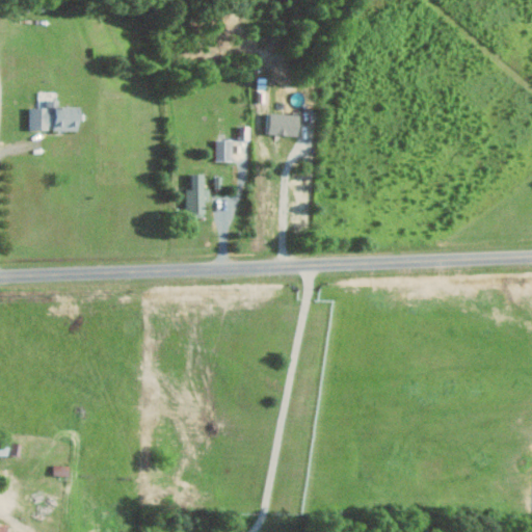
[(80,106),(59,106),(59,99),(48,100),(48,107),(31,107),(32,130),(53,129),(53,130),(81,130),(80,106)]
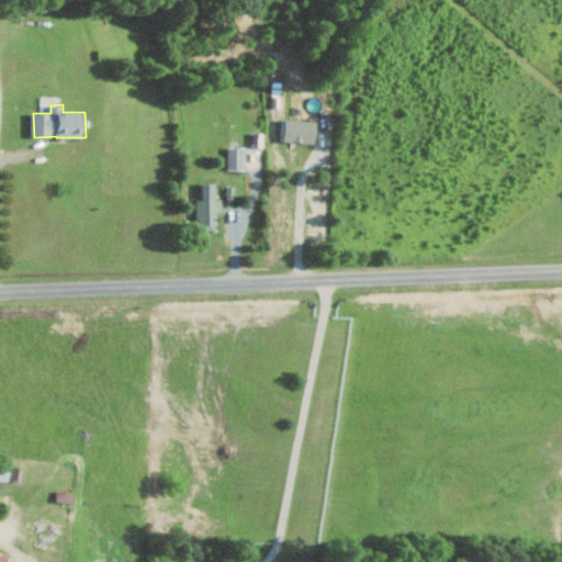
[(317,120),(287,119),(287,142),(316,143),(317,120)]
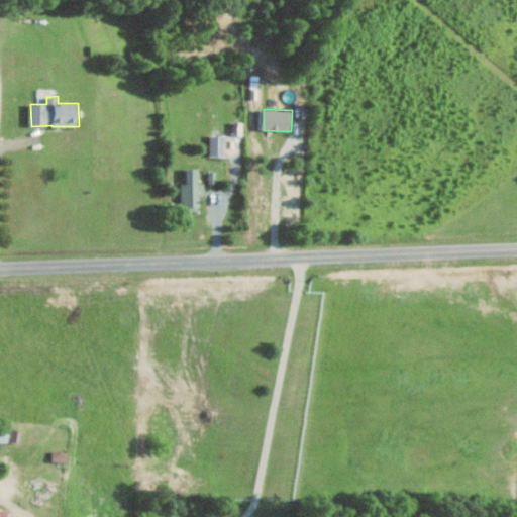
[(211,156),(226,156),(226,135),(210,135),(211,156)]
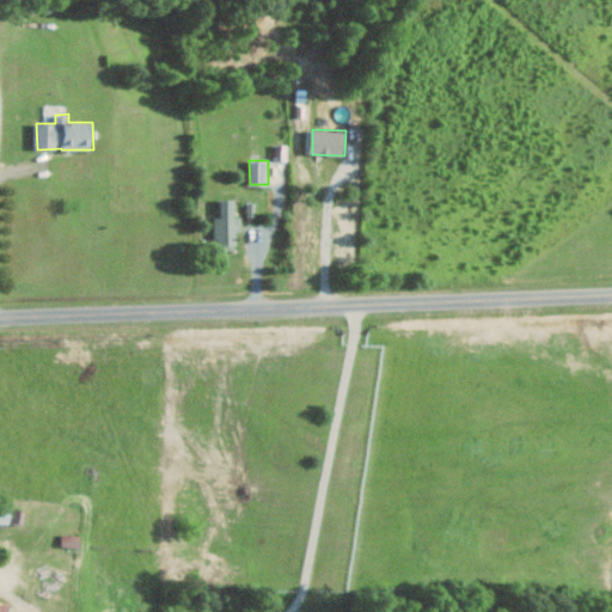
[(216,216),(215,245),(239,246),(239,218),(236,218),(237,200),(222,199),(222,216),(216,216)]
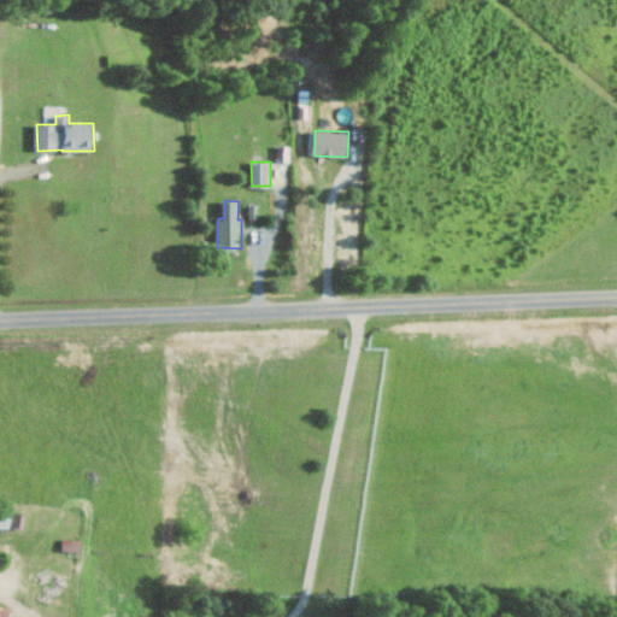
[(64,551),(81,550),(81,539),(63,540),(64,551)]
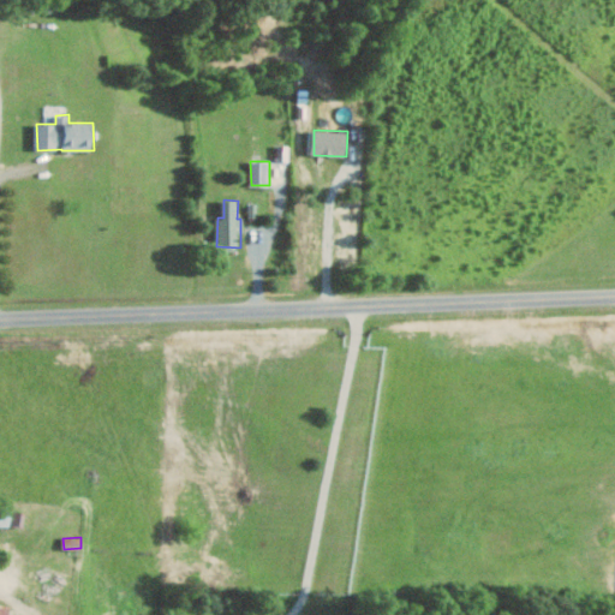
[(0,614),(10,614),(11,605),(0,603),(0,614)]
